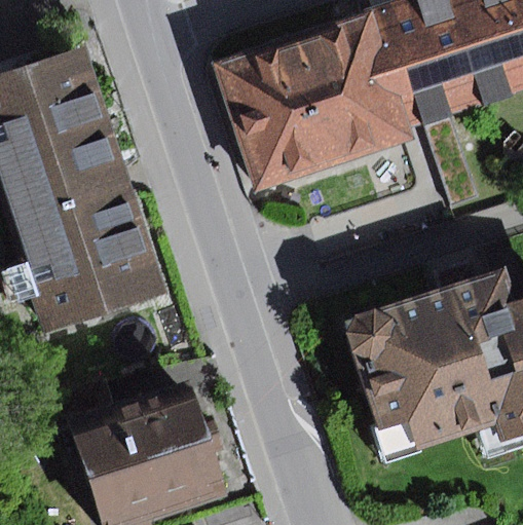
[(419,125),(480,106),(444,0),(405,0),(211,65),(254,193),(414,140),(410,128),(419,125)]
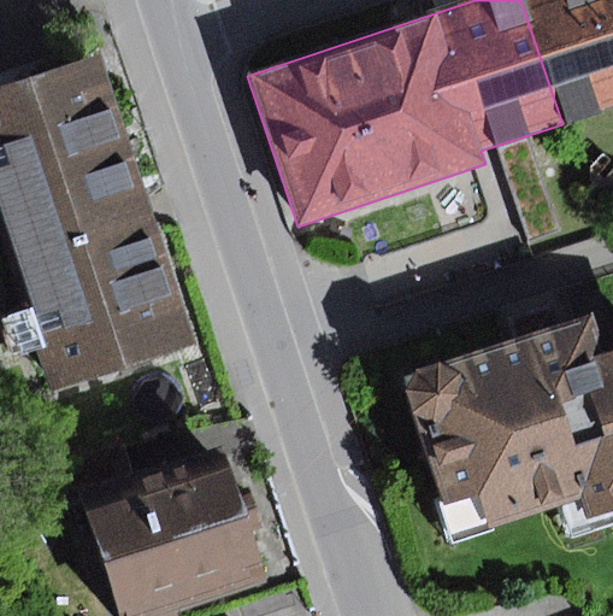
[(520,0),(563,124),(612,109),(612,0),(520,0)]
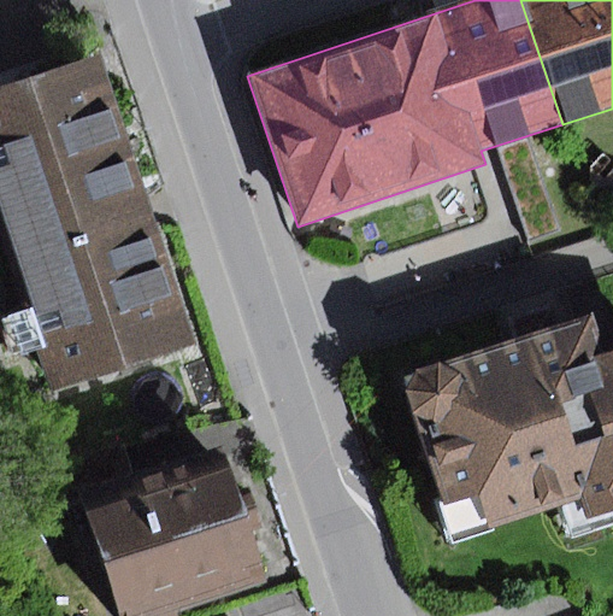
[(118,62),(0,97),(0,191),(62,396),(206,353),(118,62)]
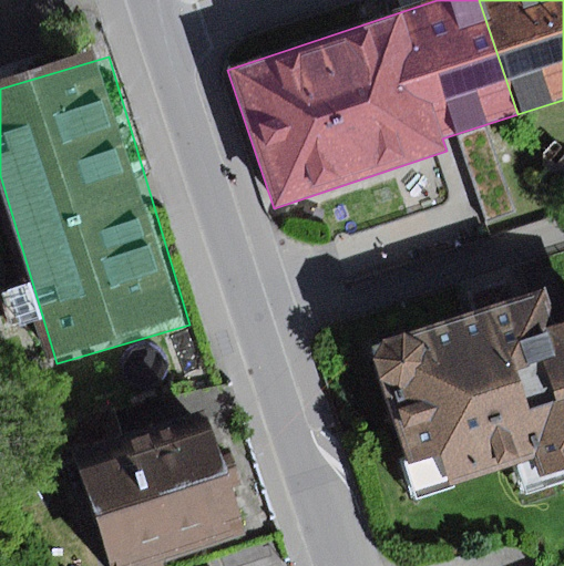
[(563,286),(494,309),(368,349),(413,502),(518,465),(526,493),(563,481),(563,286)]
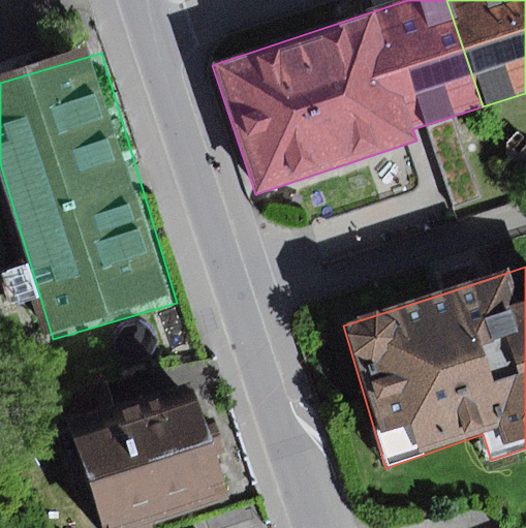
[(190,386),(70,424),(102,527),(153,527),(152,523),(226,500),(190,386)]
